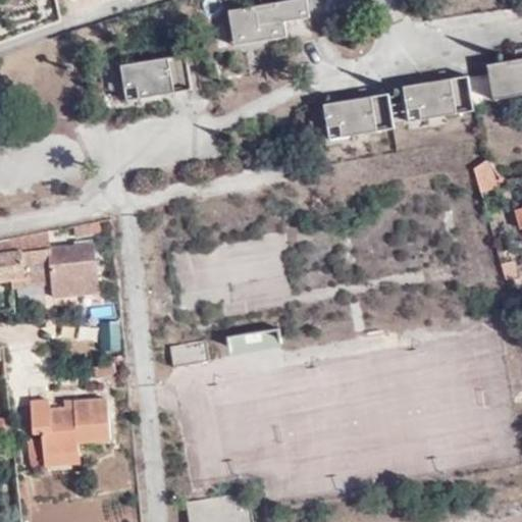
[(235,44),(289,35),(285,20),(310,16),(307,0),(284,0),(229,9),(235,44)]
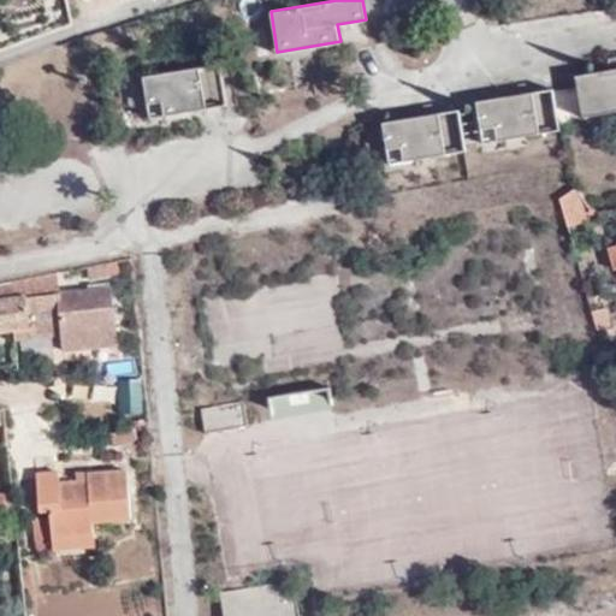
[(148,118),(225,105),(219,64),(142,77),(146,102),(148,118)]
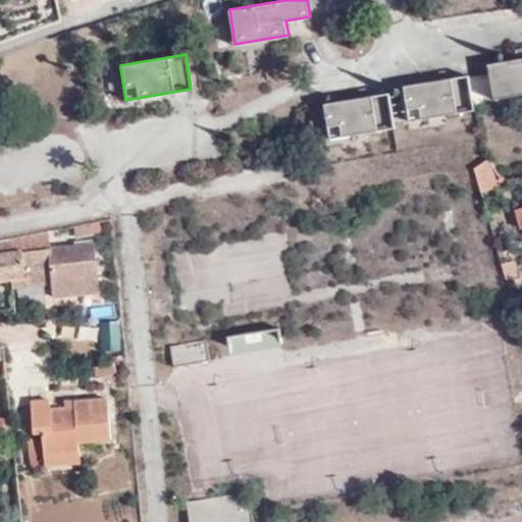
[(494,97),(521,92),(521,57),(488,63),(494,97)]
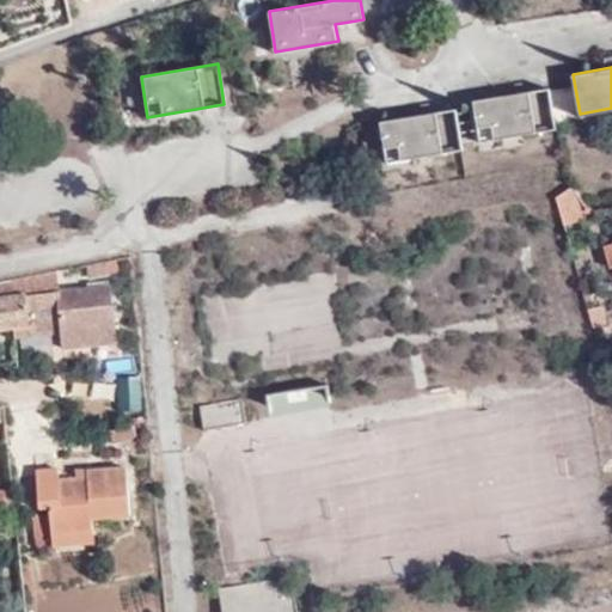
[(496,138),(558,128),(551,87),(475,101),(482,140),(496,138)]
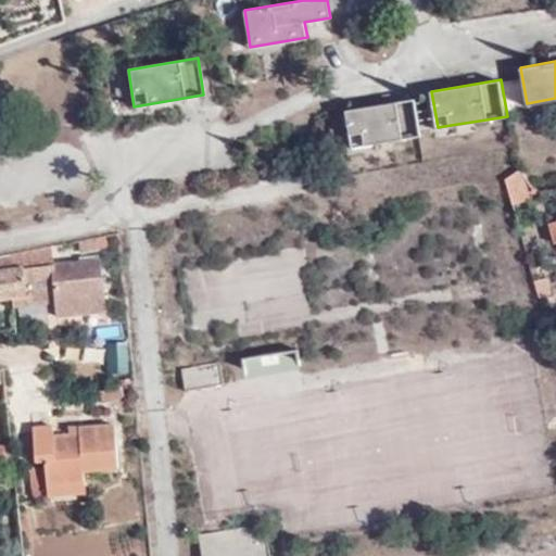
[(353,147),(422,135),(416,99),(346,110),(351,133),(353,147)]
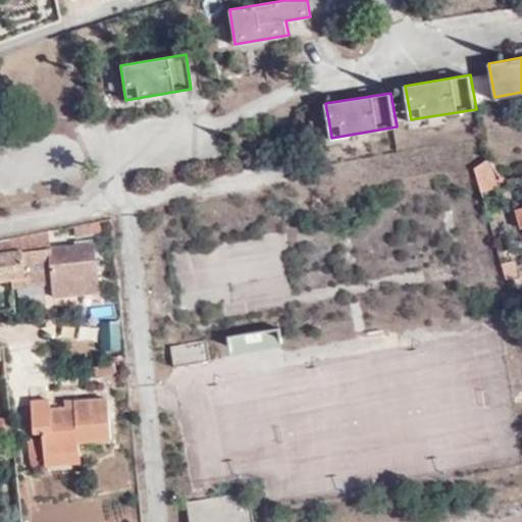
[(476,172),(483,196),(510,189),(509,184),(507,179),(499,174),(491,163),(476,172)]
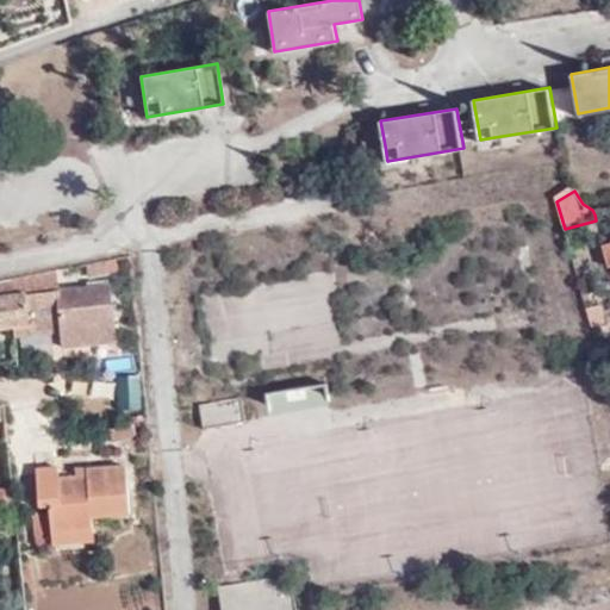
[(24,323),(11,325),(12,334),(111,322),(106,285),(19,296),(24,323)]
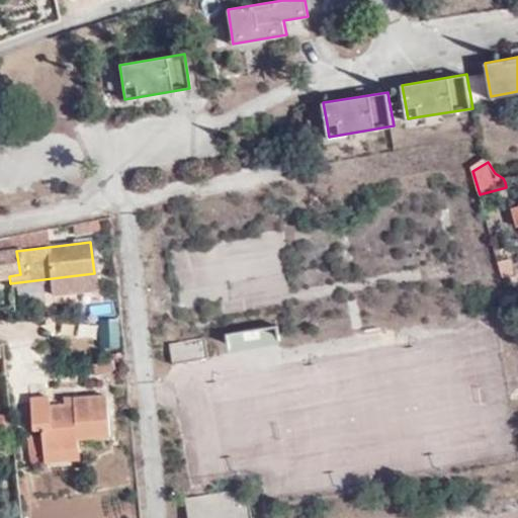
[(16,251),(16,249),(0,251),(0,276),(9,276),(20,274),(16,251)]
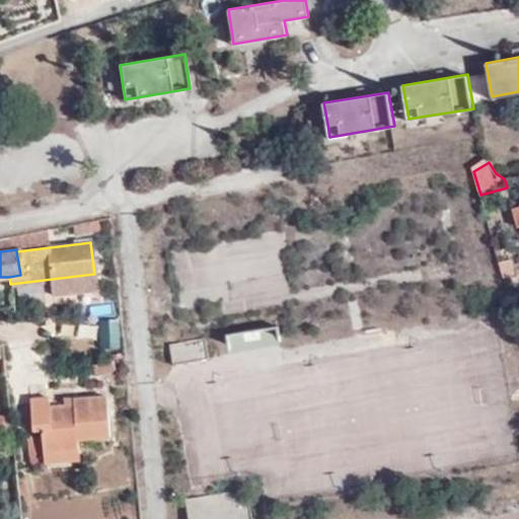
[(502,267),(506,281),(517,277),(512,263),(502,267)]
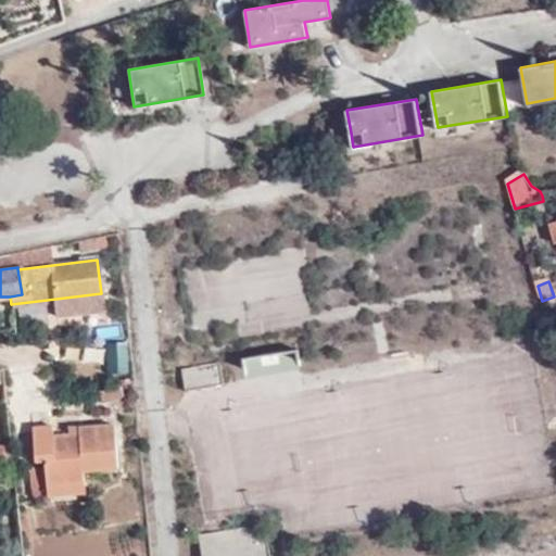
[(119,328),(98,331),(101,362),(125,358),(119,328)]
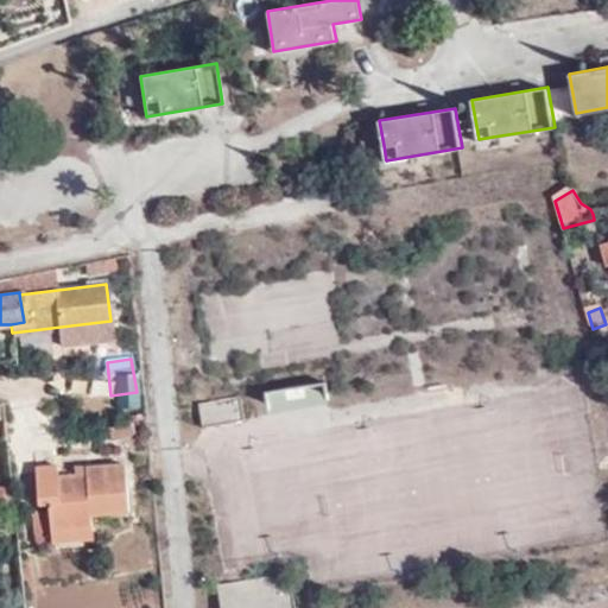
[(267,393),(270,426),(328,423),(325,390),(267,393)]
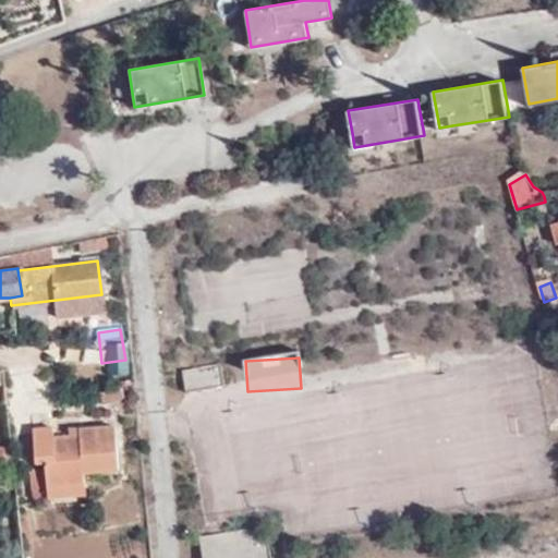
[(185,391),(223,385),(221,363),(182,370),(185,391)]
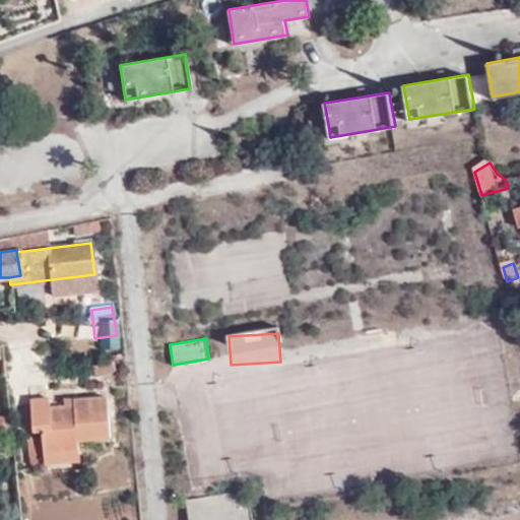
[(111,362),(93,368),(96,378),(115,371),(111,362)]
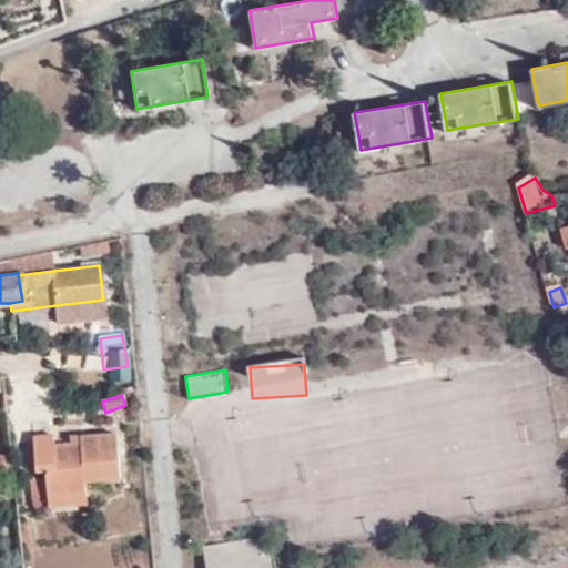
[(114,434),(79,438),(80,445),(68,447),(53,448),(52,437),(32,439),(36,476),(44,476),(46,483),(47,498),(85,494),(84,483),(119,479),(114,434)]
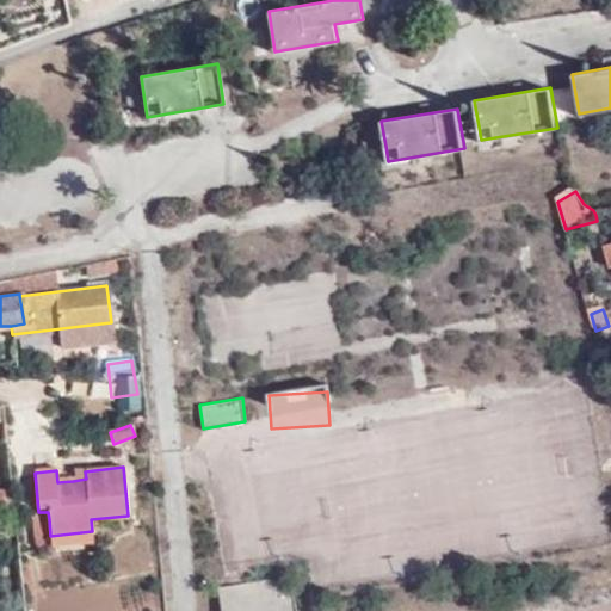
[(86,479),(85,471),(72,473),(73,481),(86,479)]
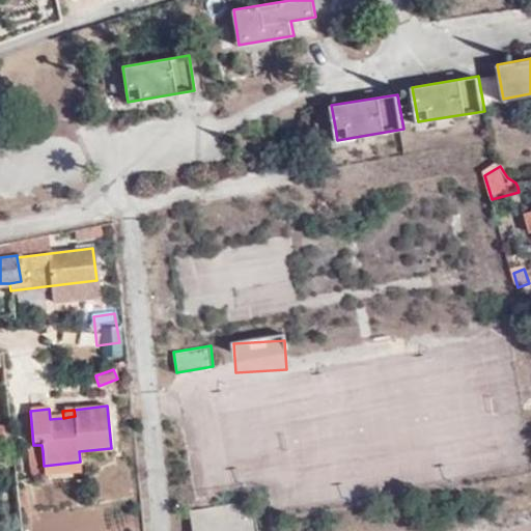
[(44,466),(43,451),(28,452),(30,474),(44,474),(44,466)]
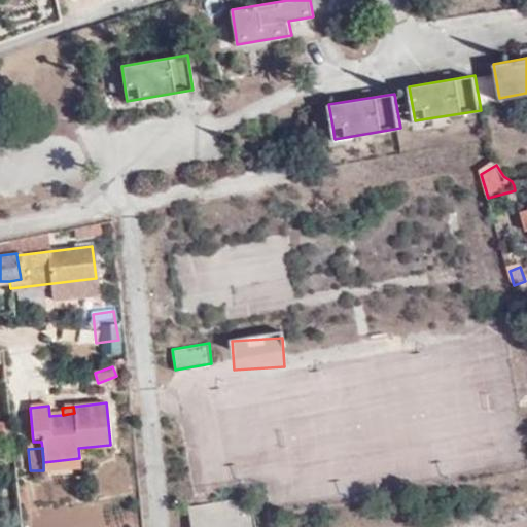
[(80,469),(79,458),(43,462),(43,470),(44,472),(80,469)]
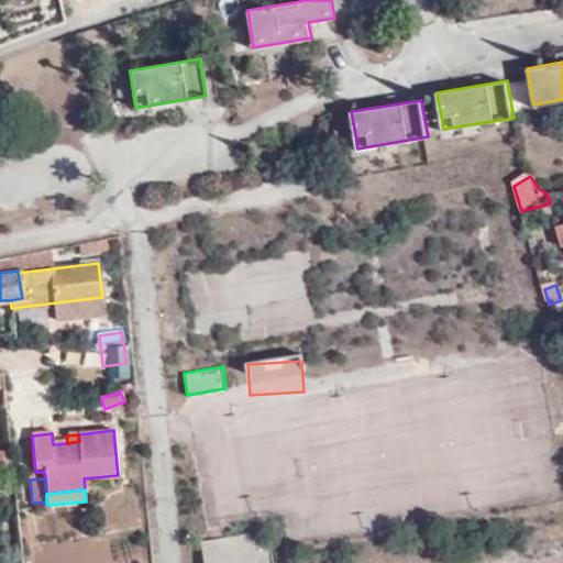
[(274,562),(268,530),(201,541),(203,562),(274,562)]
